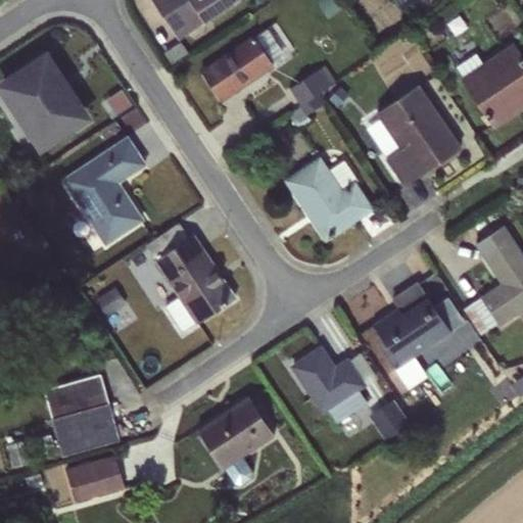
[(152,0),(178,38),(234,0),(152,0)]
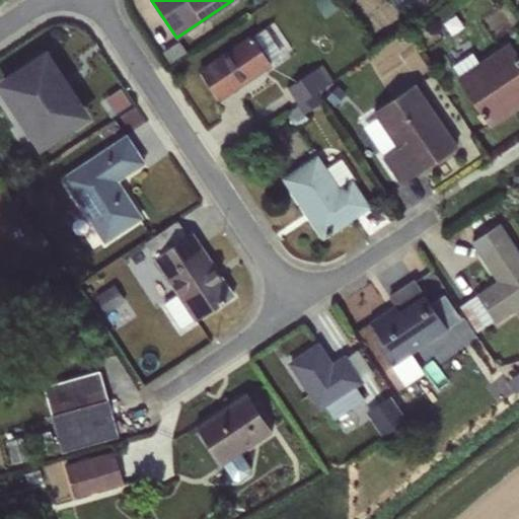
[(329,0),(319,0),(314,3),(324,18),(337,10),(329,0)]
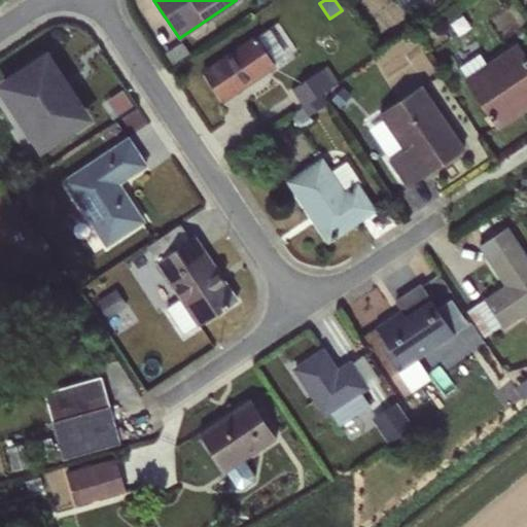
[(278,23),(268,29),(285,55),(274,63),(275,65),(278,69),(294,58),(289,50),(294,47),(278,23)]
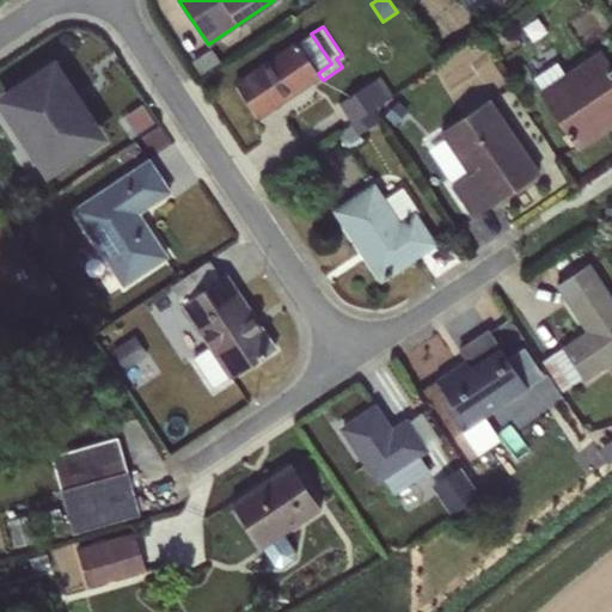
[(311,34),(234,85),(256,117),(319,75),(318,73),(331,63),(311,34)]
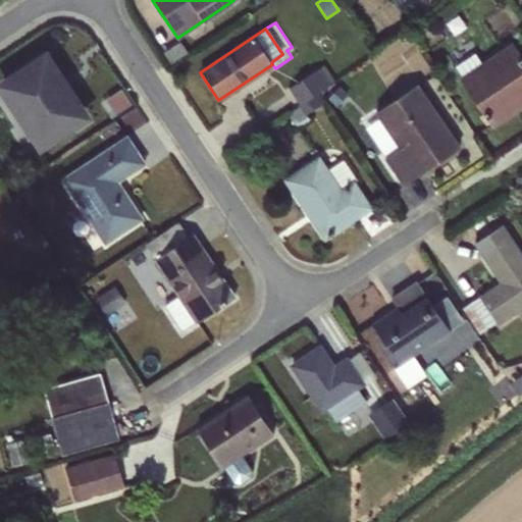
[(492,125),(521,105),(521,59),(511,43),(481,62),(461,76),(460,77),(492,125)]
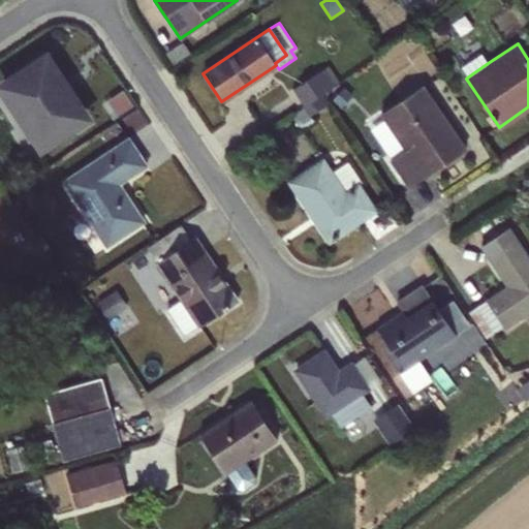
[(461,67),(467,78),(488,63),(481,54),(461,67)]
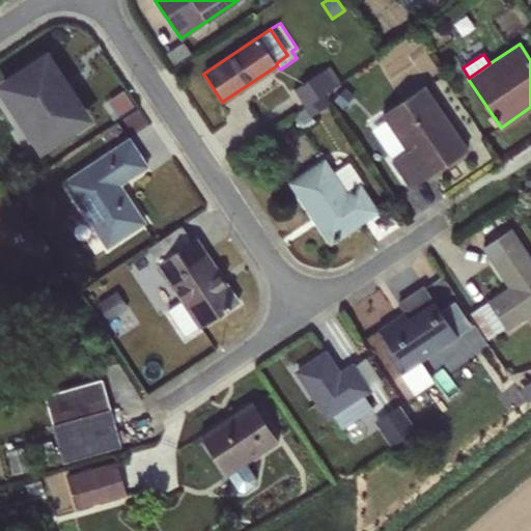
[(47,55),(0,85),(0,86),(40,149),(88,119),(47,55)]
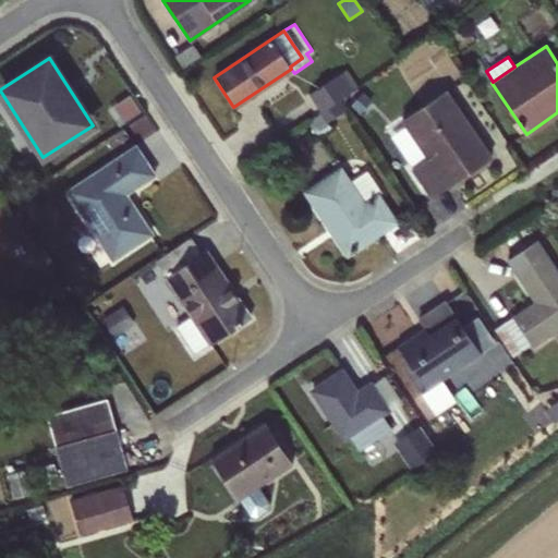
[(346,70),(307,95),(319,113),(340,100),(358,87),(346,70)]
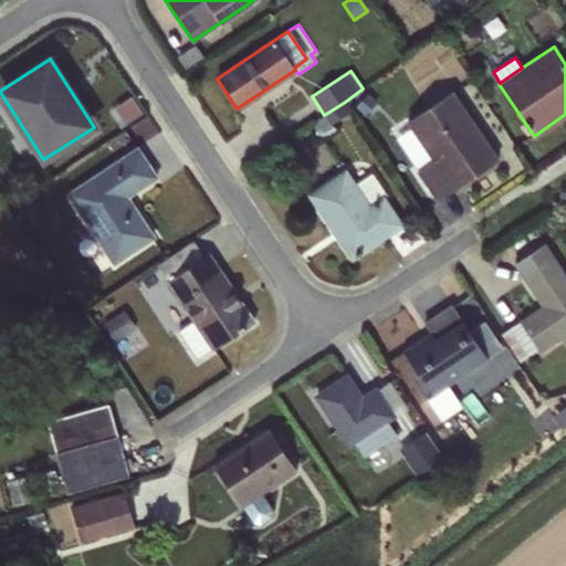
[(498,160),(452,92),(406,122),(432,160),(418,170),(438,200),(498,160)]
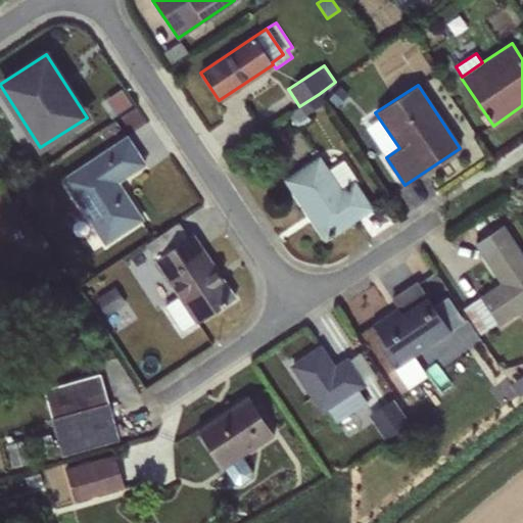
[(122,89),(106,99),(115,114),(131,104),(122,89)]
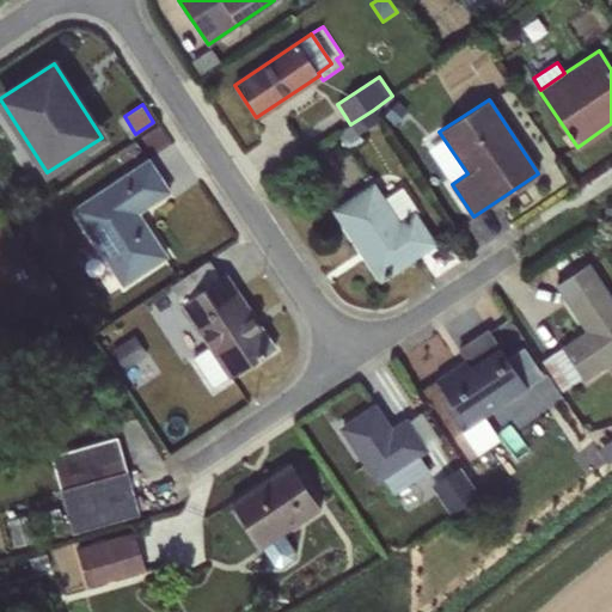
[(380,121),(373,110),(350,124),(335,135),(343,148),(360,138),(357,134),(380,121)]
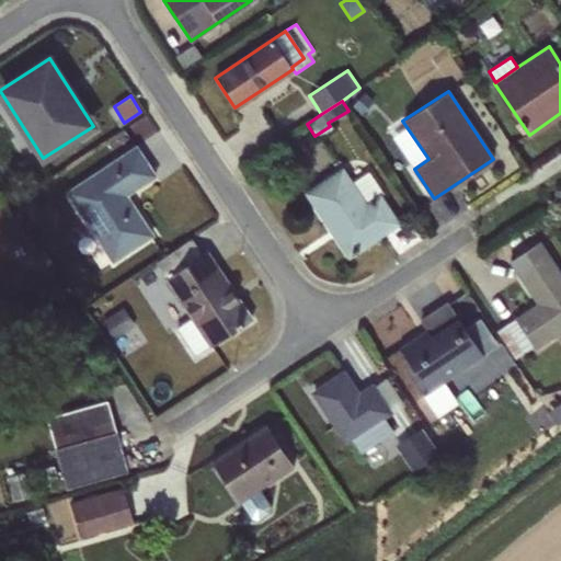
[(155,175),(136,147),(66,193),(112,264),(155,236),(127,194),(155,175)]
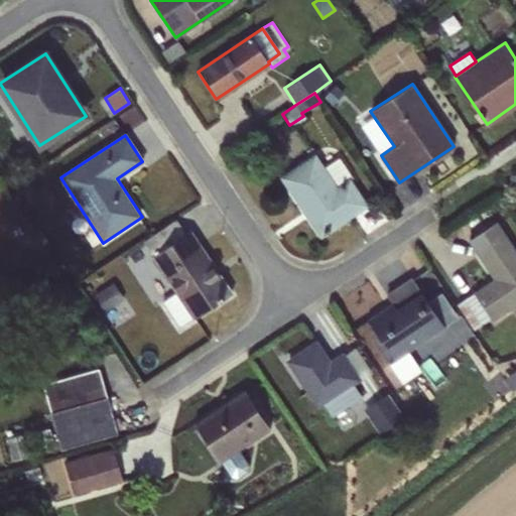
[(315,155),(281,177),(320,235),(325,233),(325,234),(330,231),(329,230),(366,206),(349,180),(352,177),(339,158),(325,168),(315,155)]
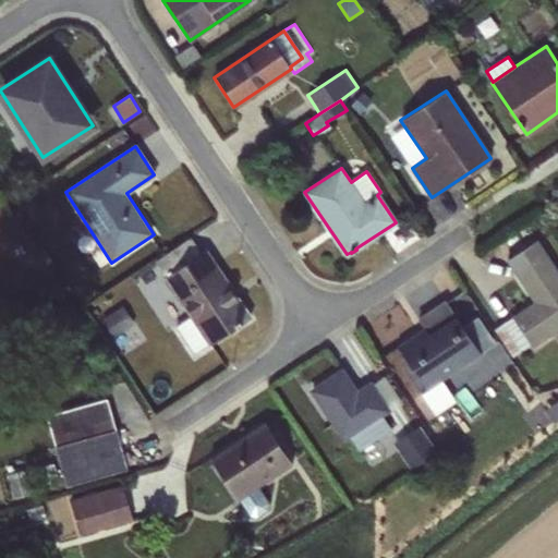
[(238,328),(246,322),(246,320),(250,318),(205,251),(199,254),(189,239),(155,262),(192,316),(176,327),(193,354),(211,344),(237,327),(238,328)]
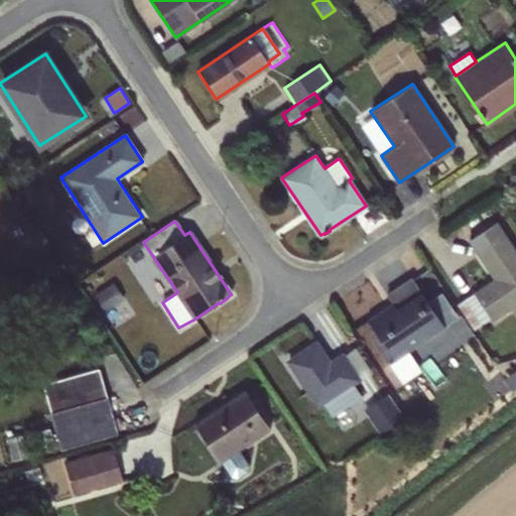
[(491,318),(492,321),(515,305),(515,253),(496,223),(469,241),(494,279),(457,305),(474,331),(491,318)]
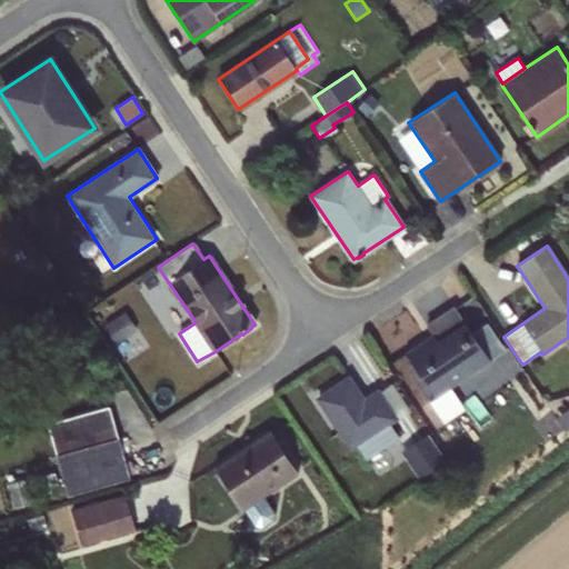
[(450,387),(490,361),(472,333),(455,308),(427,326),(432,336),(405,353),(435,398),(450,387)]
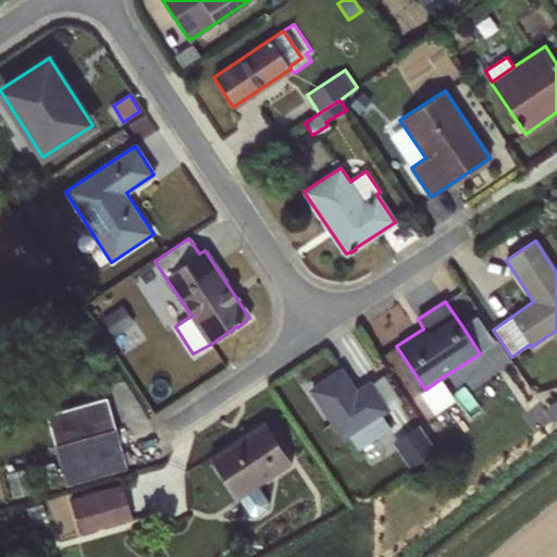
[(122,306),(100,319),(111,336),(133,322),(122,306)]
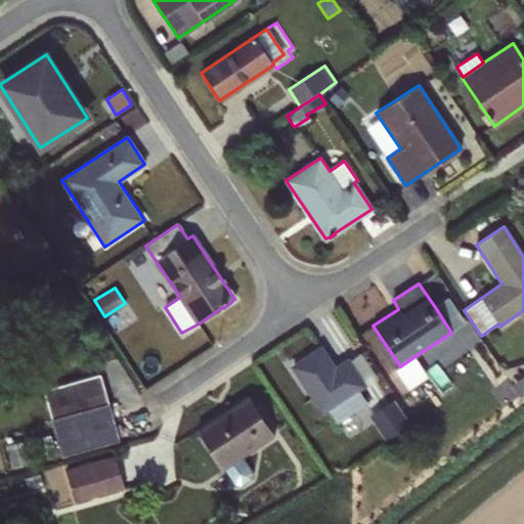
[(449,298),(435,307),(451,333),(466,322),(449,298)]
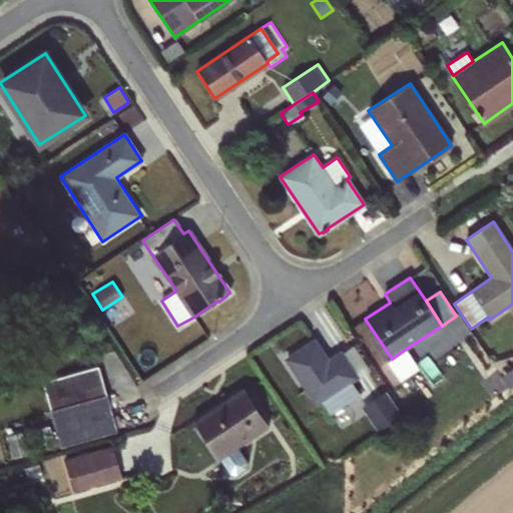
[(314,341),(287,359),(318,406),(322,404),(329,415),(360,395),(353,383),(358,380),(341,354),(340,353),(328,362),(314,341)]
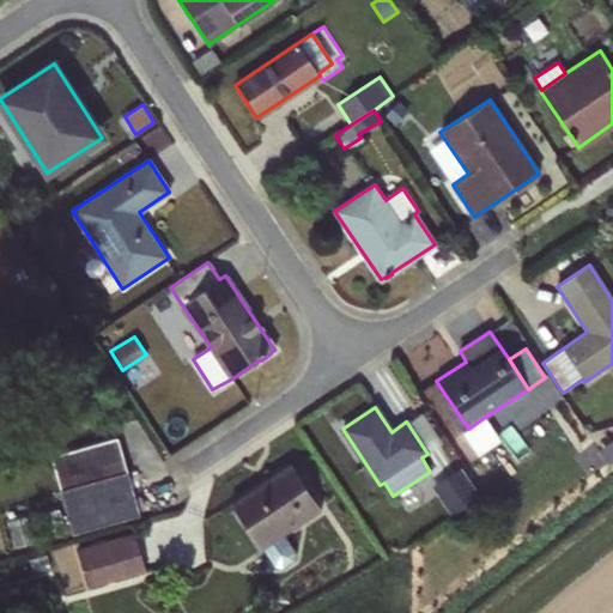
[(422,413),(407,423),(428,454),(442,443),(422,413)]
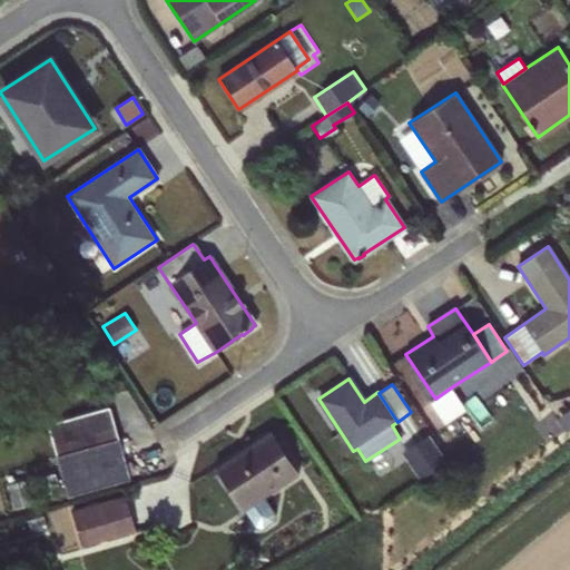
[(467,410),(451,387),(435,399),(430,402),(444,423),(467,410)]
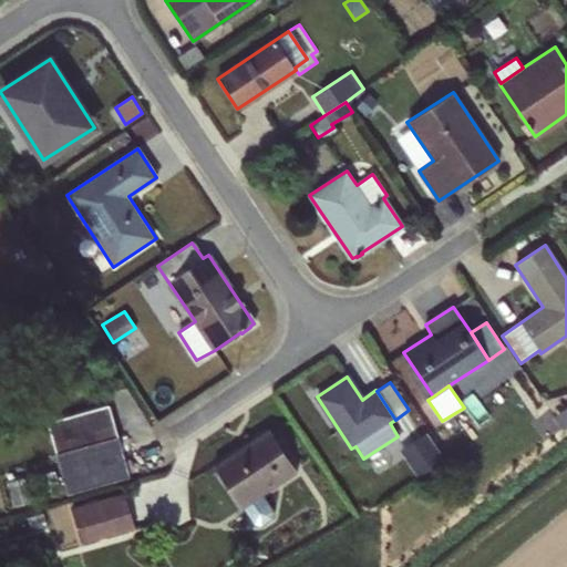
[(109,404),(47,422),(55,453),(117,436),(109,404)]
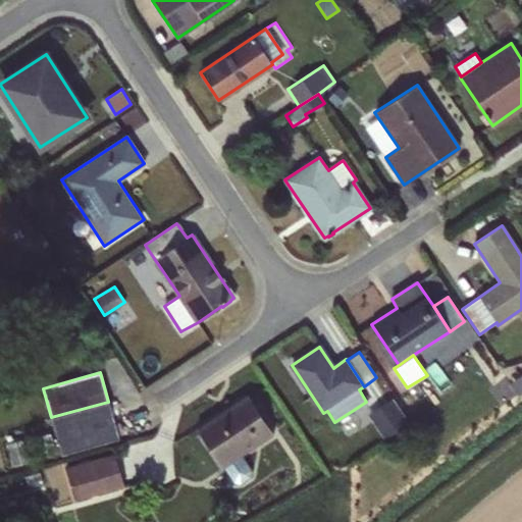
[(521,374),(510,382),(518,396),(521,393),(521,374)]
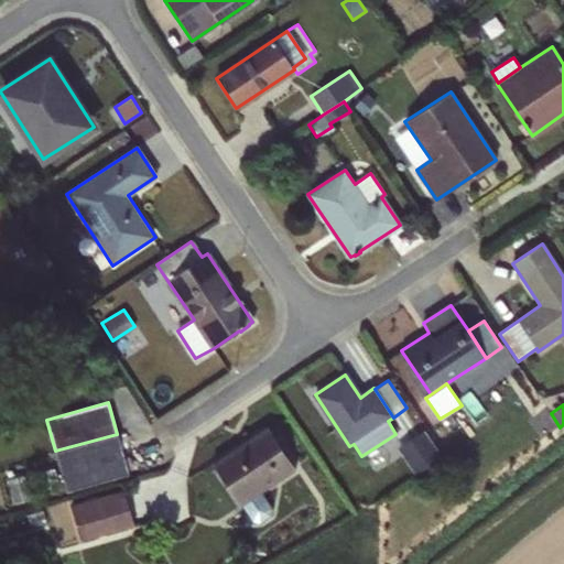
[(296,469),(267,426),(213,464),(240,506),(241,506),(252,521),(259,523),(271,516),(271,509),(260,492),(296,469)]
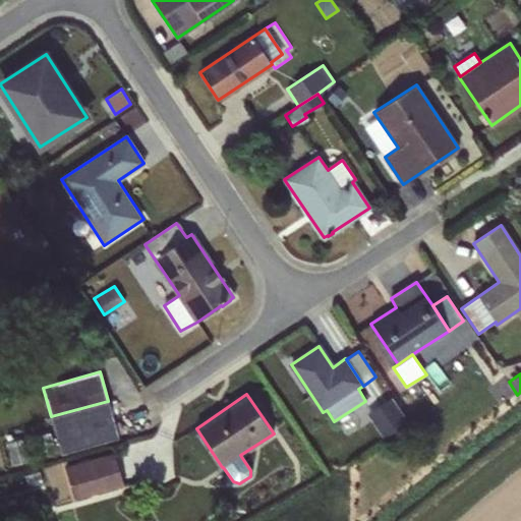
[(390,398),(366,415),(384,439),(406,420),(390,398)]
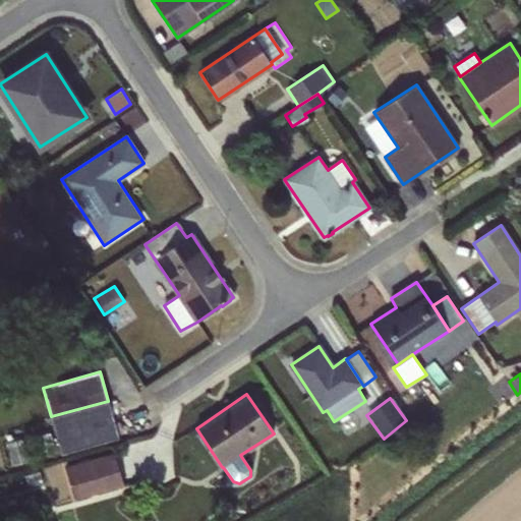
[(118,439),(108,401),(51,416),(61,454),(118,439)]
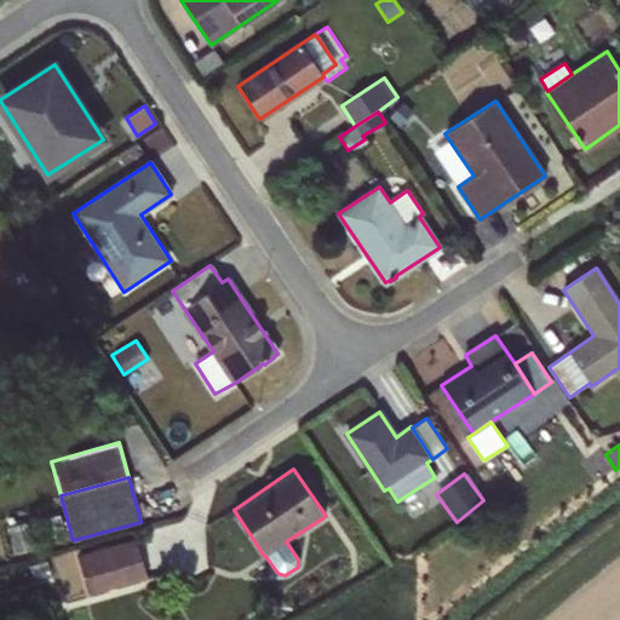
[(136,539),(78,556),(89,595),(147,578),(136,539)]
